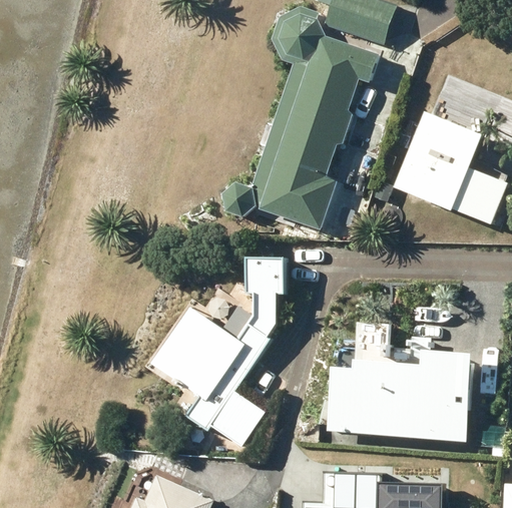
[(341,143),(351,113),(348,112),(359,79),(369,83),(379,54),(366,50),(369,42),(384,47),(397,6),(379,0),(336,0),(331,17),(300,6),(280,16),(272,40),(283,61),(294,65),(252,189),(251,186),(234,181),(221,193),(224,210),(242,216),(252,207),(323,230),(339,180),(326,176),(337,142),(341,143)]
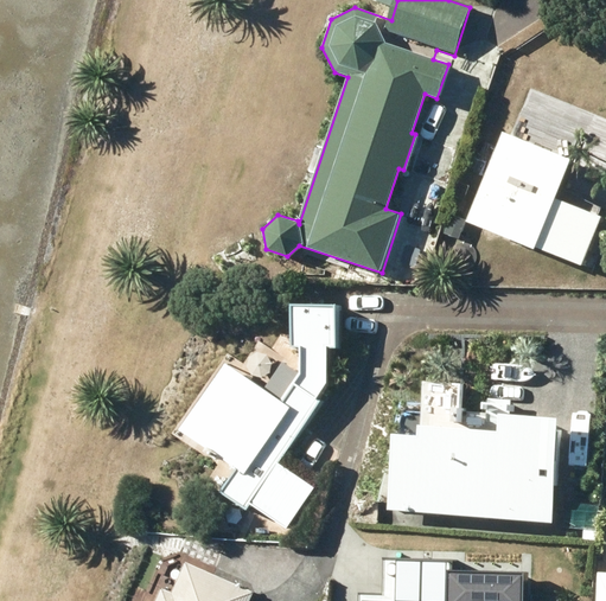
[(498,140),(463,224),(572,267),(576,269),(595,224),(543,203),(559,165),(498,140)]
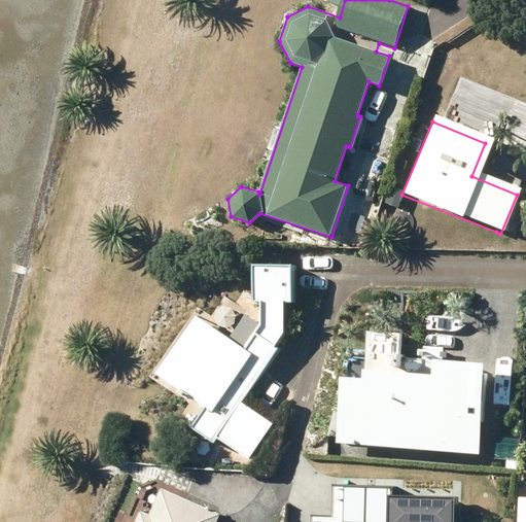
[(389,190),(384,207),(394,210),(400,195),(389,190)]
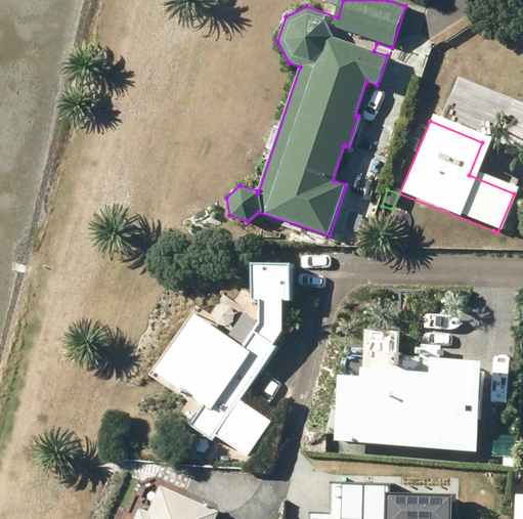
[(340,229),(361,236),(367,216),(347,209),(340,229)]
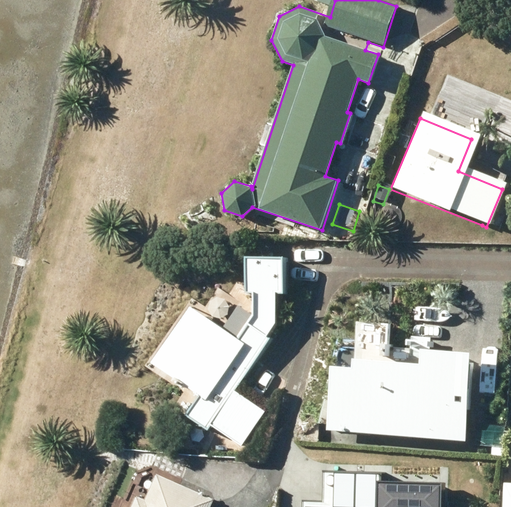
[(200,393),(185,416),(206,430),(209,425),(242,446),(265,413),(234,392),(271,338),(265,334),(273,322),(273,290),(282,290),(282,255),(245,256),(245,291),(252,291),(253,315),(248,323),(237,339),(189,306),(152,360),(145,369),(155,375),(161,366),(200,393)]
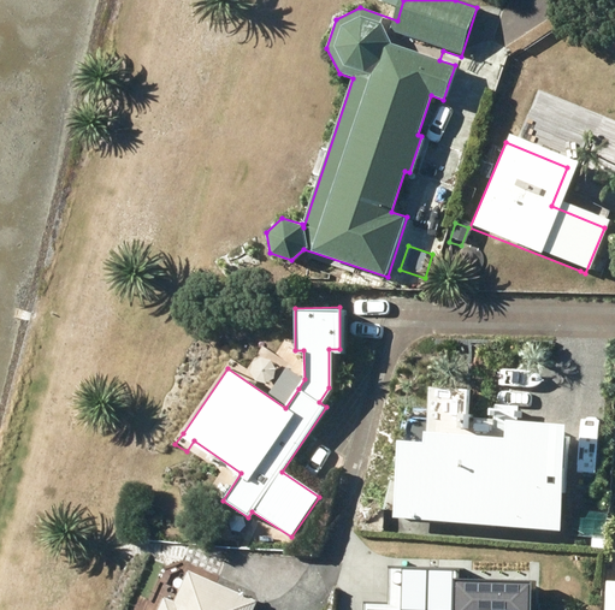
[(467,413),(469,389),(429,385),(424,438),(401,437),(395,517),(561,529),(568,420),(516,416),(516,407),(495,406),(494,420),(472,419),(467,413)]
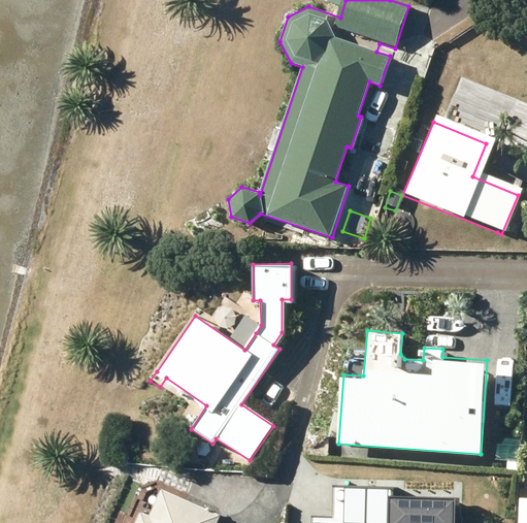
[(218,522),(221,516),(160,489),(146,517),(139,514),(135,522),(218,522)]
